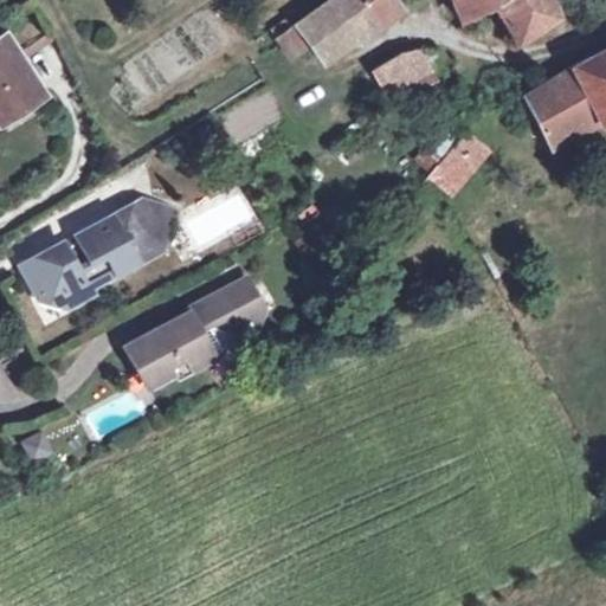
[(374,21),(358,0),(326,0),(294,25),(321,62),(374,21)]
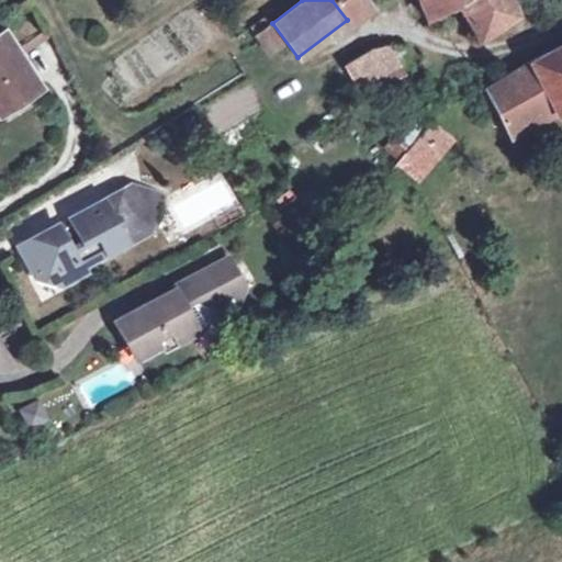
[(332,0),(347,20),(368,3),(364,0),(332,0)]
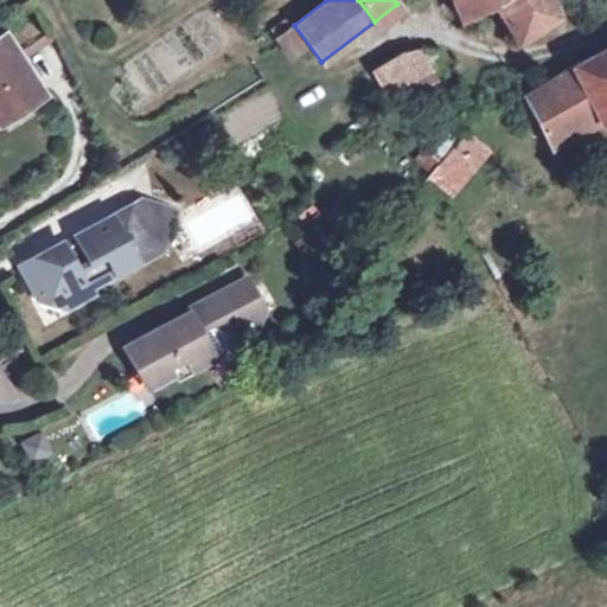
[(557,17),(550,0),(452,0),(461,20),(496,2),(518,42),(557,17)]
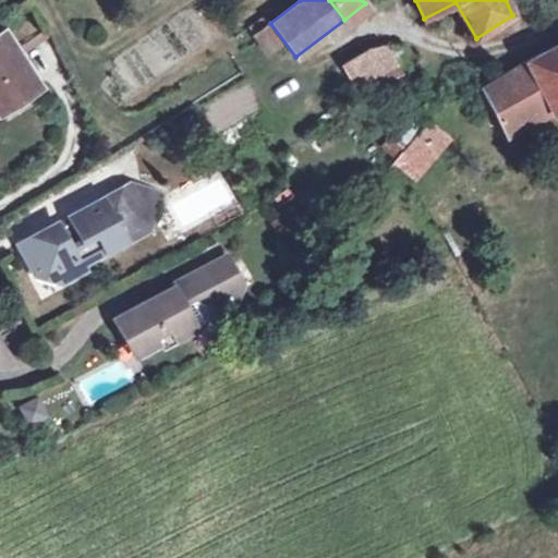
[(249,28),(253,35),(268,24),(263,17),(249,28)]
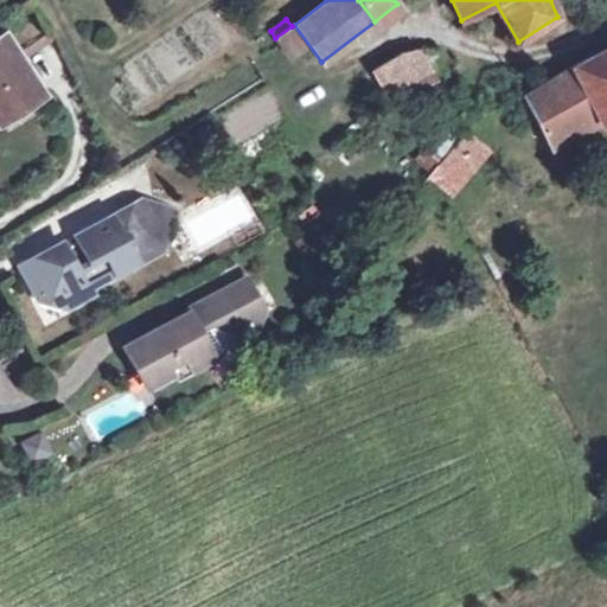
[(292,26),(275,38),(291,58),(306,46),(292,26)]
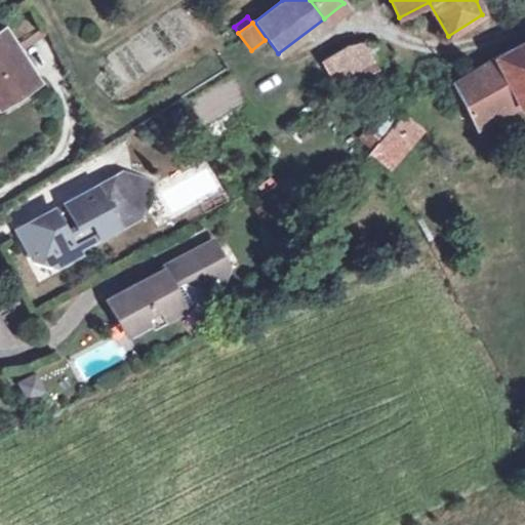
[(524,104),(524,40),(502,52),(493,57),(452,81),(475,126),(518,105),(520,107),(524,104)]
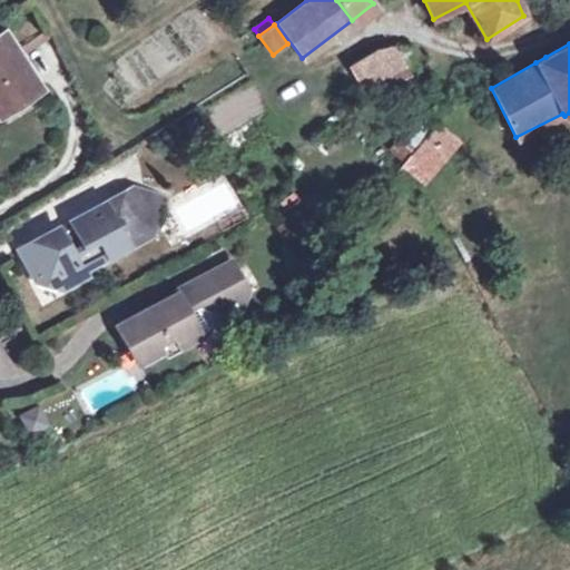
[(390,46),(376,49),(350,66),(363,87),(400,65),(390,46)]
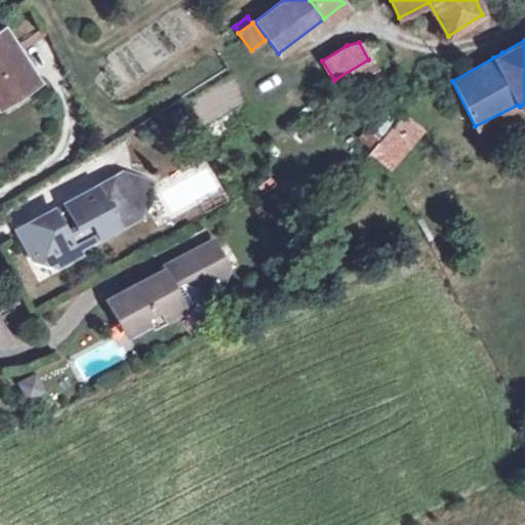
[(0,105),(36,82),(25,65),(15,72),(9,63),(0,46),(0,105)]
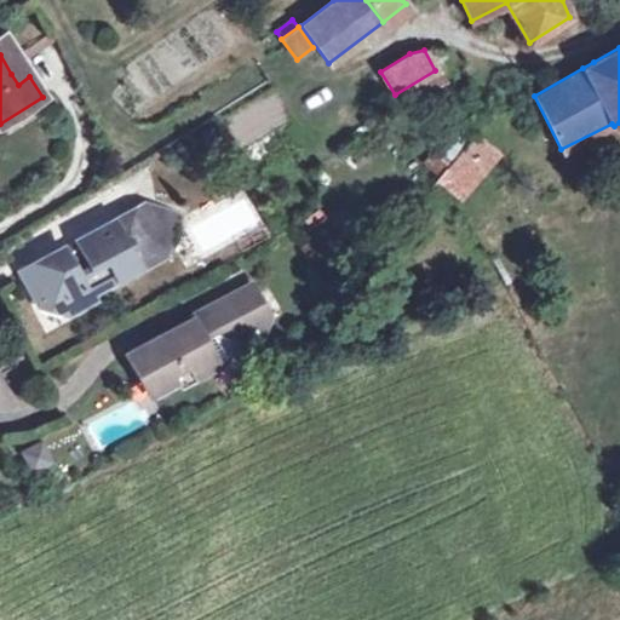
[(23,67),(11,74),(18,85),(29,76),(23,67)]
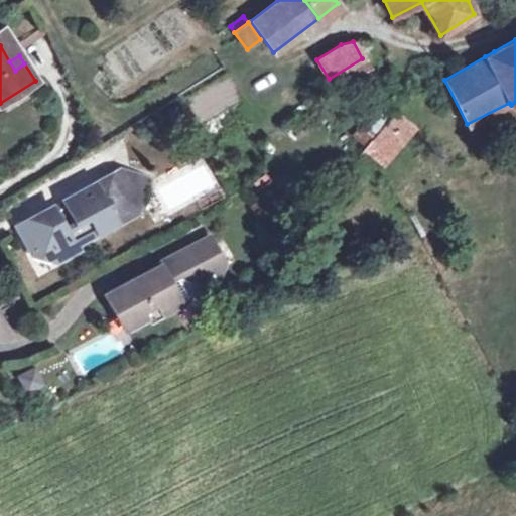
[(359,126),(352,133),(367,143),(387,119),(370,105),(354,121),(359,126)]
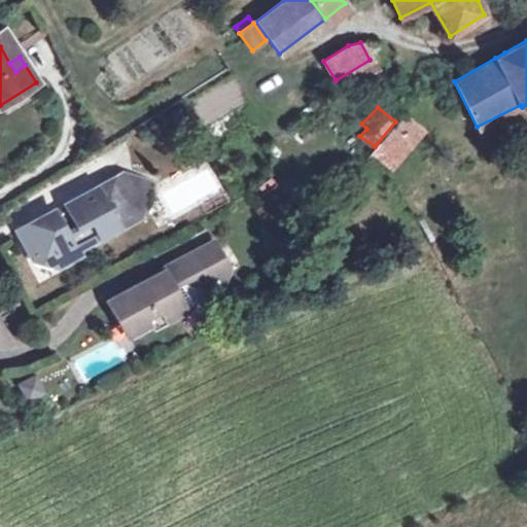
[(375,146),(372,150),(369,152),(387,168),(420,129),(401,114),(395,121),(375,146)]
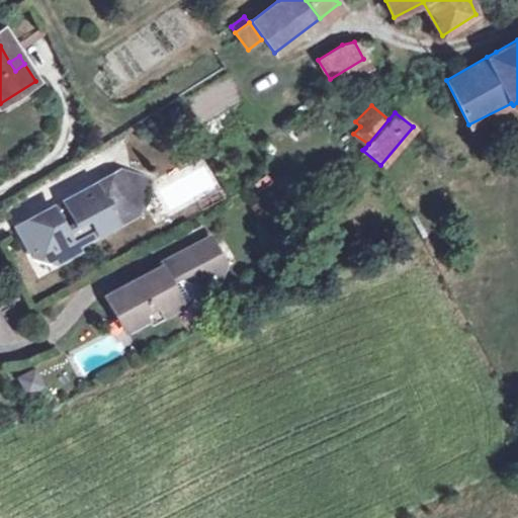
[(352,135),(365,148),(368,144),(353,134),(352,135)]
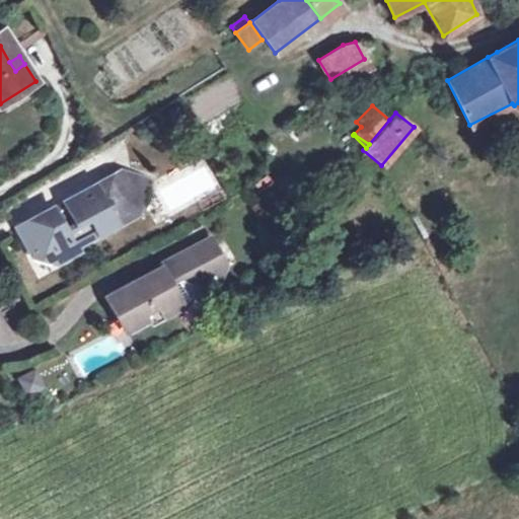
[(130,170),(118,177),(124,191),(136,195),(151,177),(130,170)]
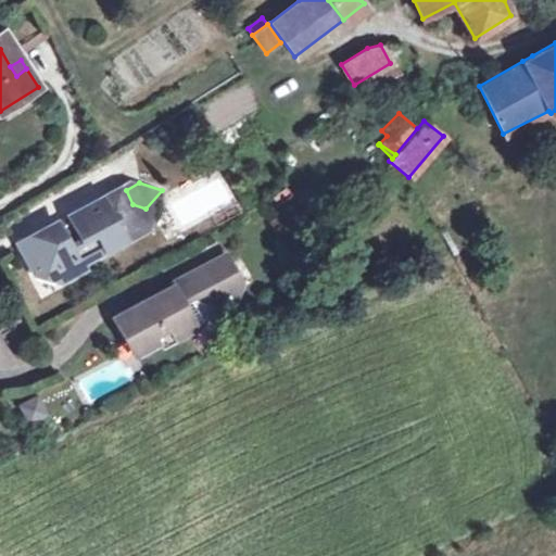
[(133,204),(126,190),(109,200),(101,198),(70,215),(67,223),(59,227),(51,225),(41,230),(39,237),(20,248),(33,269),(40,265),(52,268),(60,281),(81,269),(85,262),(130,237),(133,224),(140,226),(146,209),(133,204)]
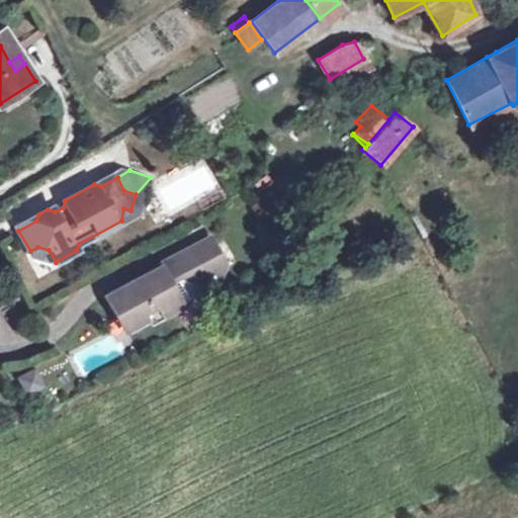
[(197,260),(167,259),(167,273),(160,269),(139,281),(132,279),(130,285),(108,296),(124,326),(145,315),(148,320),(178,303),(168,282),(178,276),(204,284),(220,276),(224,265),(208,237),(197,243),(205,256),(197,260)]
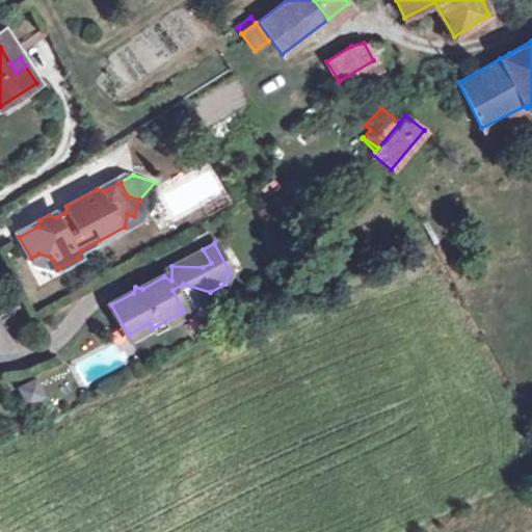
[(263,254),(270,259),(275,250),(269,245),(263,254)]
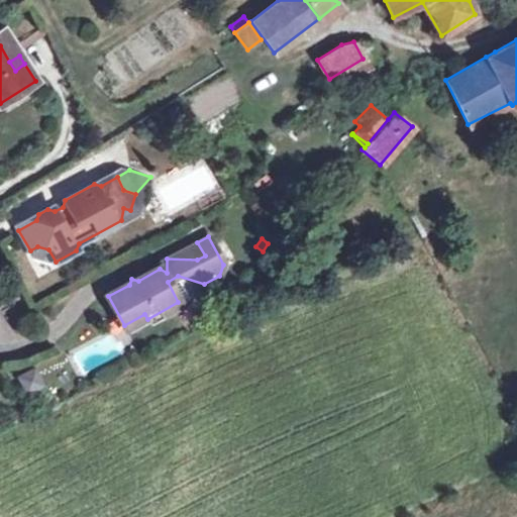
[(205,255),(197,242),(167,259),(197,260),(205,255)]
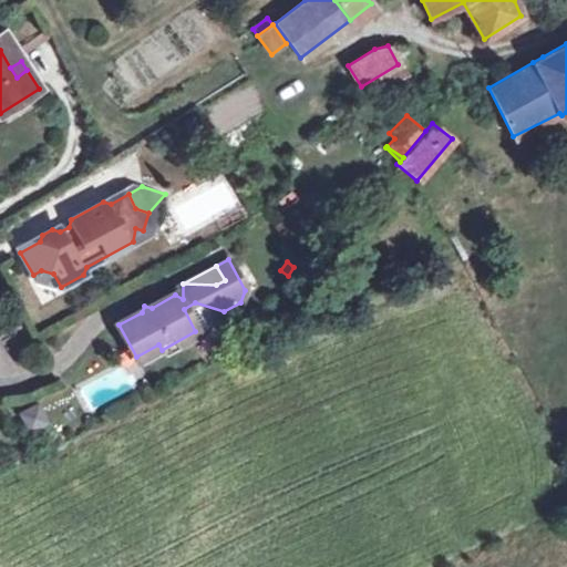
[(184,309),(195,331),(222,317),(224,311),(195,302),(184,309)]
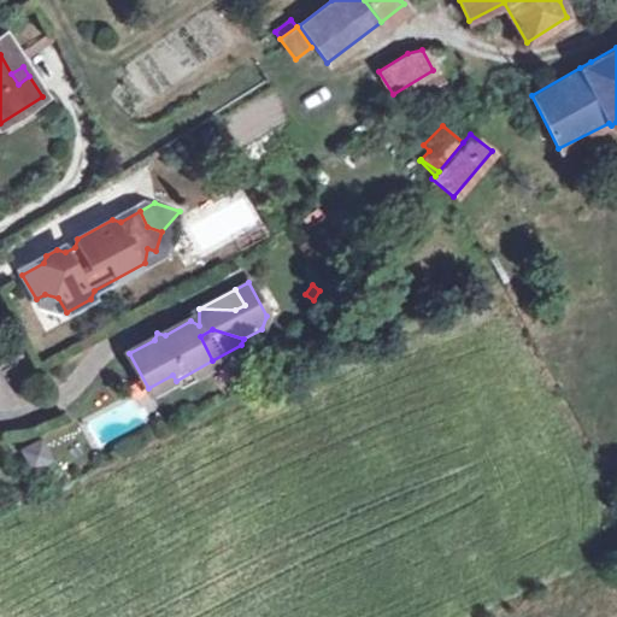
[(46,441),(22,446),(27,470),(51,465),(46,441)]
